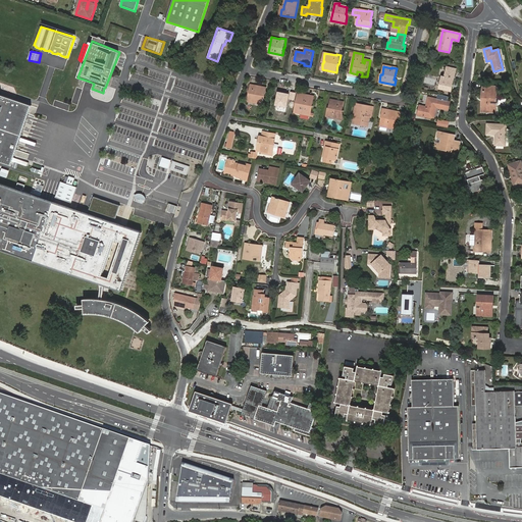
[(454,72),(448,70),(446,76),(445,75),(444,77),(442,76),(439,89),(451,92),(455,75),(454,75),(454,72)]
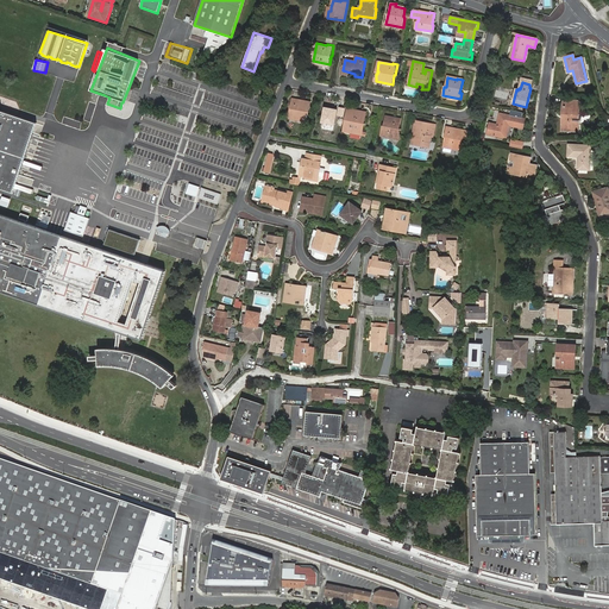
[(293,110),(292,118),(308,121),(308,119),(309,119),(311,115),(309,115),(309,113),(311,113),(313,105),(300,102),(300,100),(295,99),(293,110)]
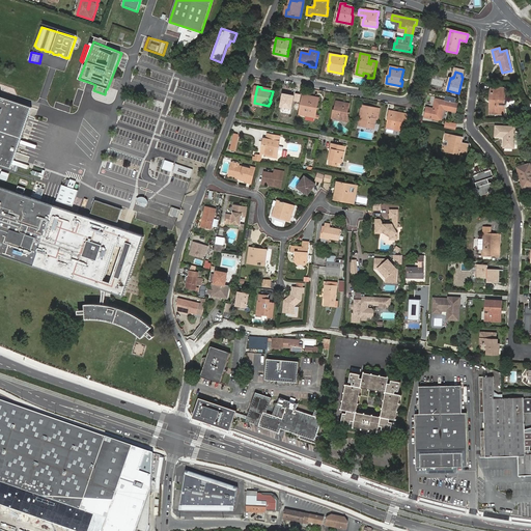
[(491,88),(490,113),(491,113),(491,114),(496,115),(496,113),(502,114),(503,105),(504,106),(505,88),(491,88)]
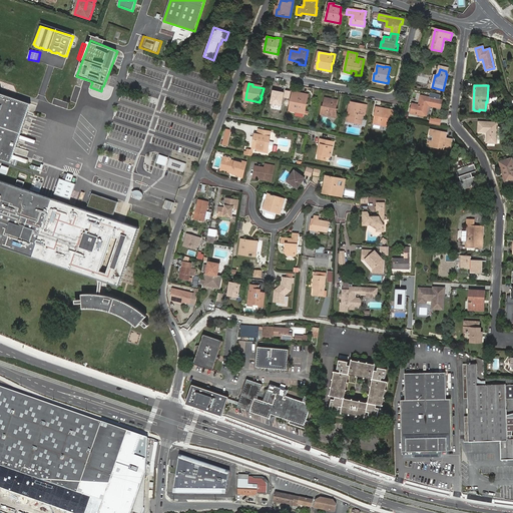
[(285,92),(273,90),(271,103),(283,105),(284,97),(290,98),(291,90),(286,89),(285,92)]
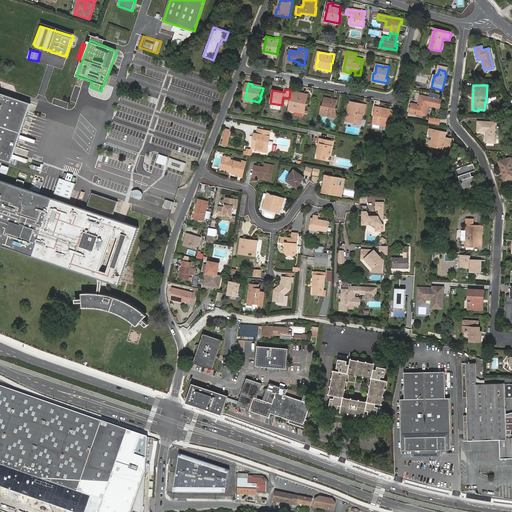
[(9,182),(0,179),(0,157),(12,161),(32,103),(0,92),(0,244),(91,276),(99,278),(104,280),(120,286),(123,276),(140,227),(10,183),(9,182)]
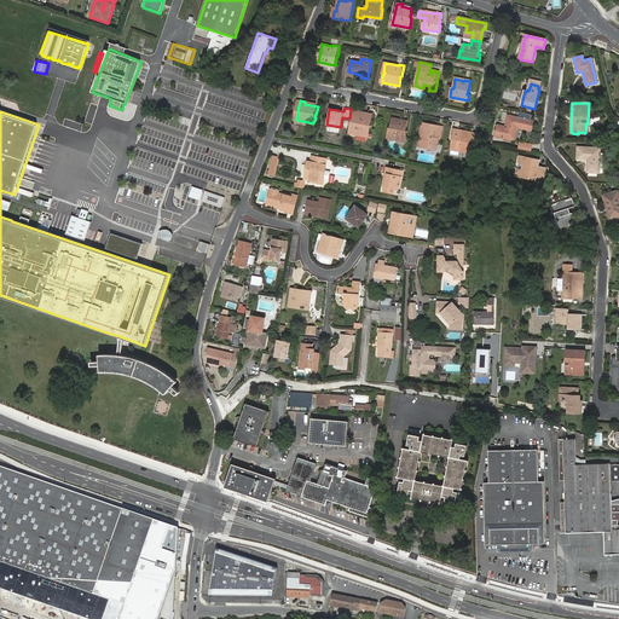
[(374,115),(354,111),(351,133),(369,137),(370,128),(369,128),(369,126),(371,126),(374,115)]
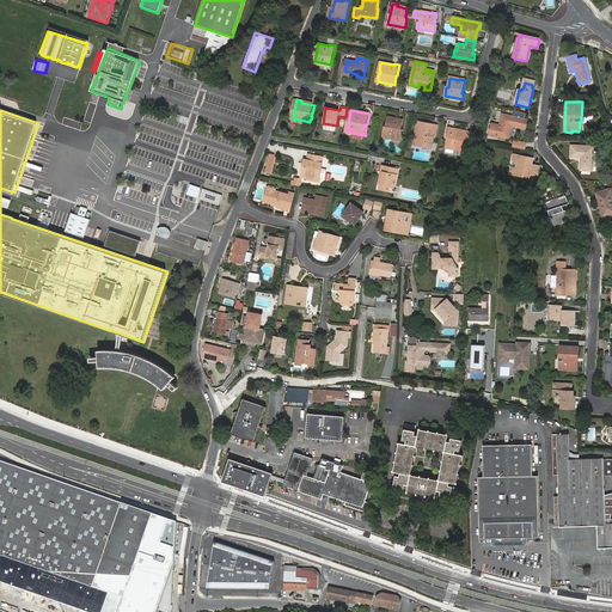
[(489,135),(497,138),(508,140),(512,127),(526,130),(528,120),(503,115),(501,124),(493,122),(489,135)]
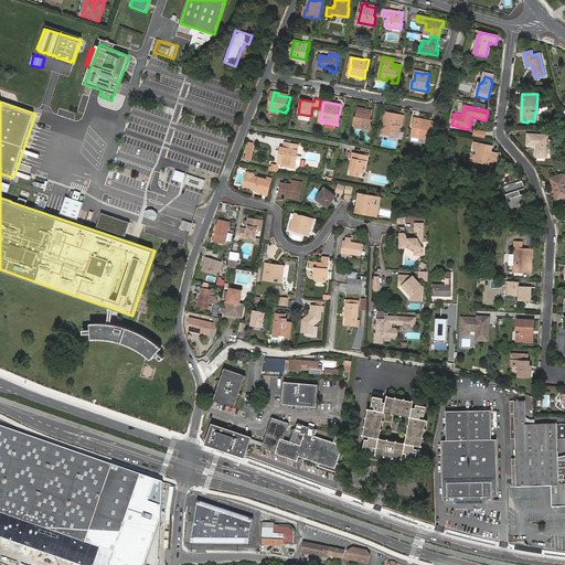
[(355,117),(354,126),(370,129),(372,120),(371,120),(372,110),(368,109),(368,110),(359,108),(356,117),(355,117)]
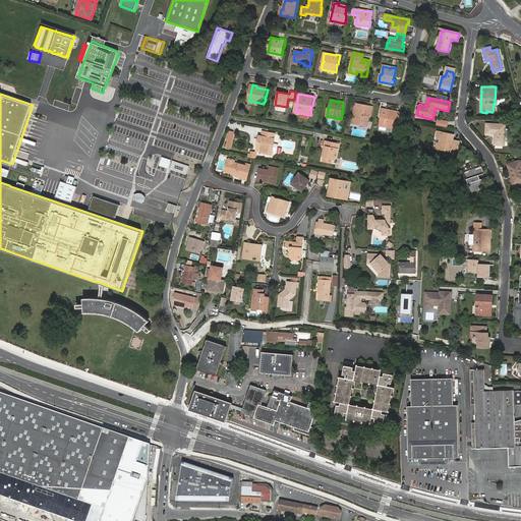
[(356,116),(354,124),(367,127),(368,120),(367,120),(369,108),(356,105),(354,115),(356,116)]
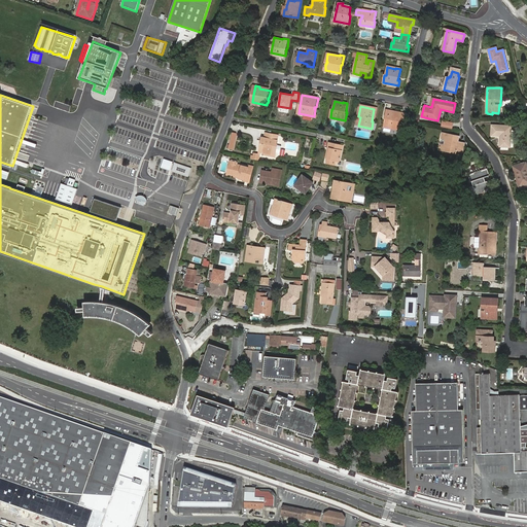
[(385,118),(386,119),(386,121),(385,121),(384,127),(397,130),(399,121),(400,123),(402,114),(391,111),(387,110),(385,118)]
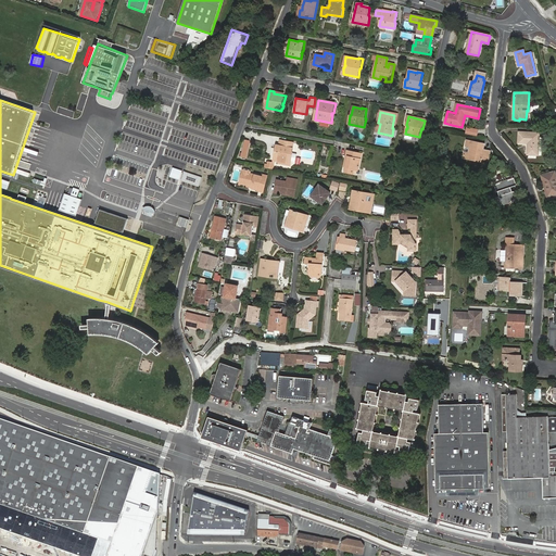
[(517,142),(527,143),(526,154),(536,155),(539,134),(518,133),(517,142)]
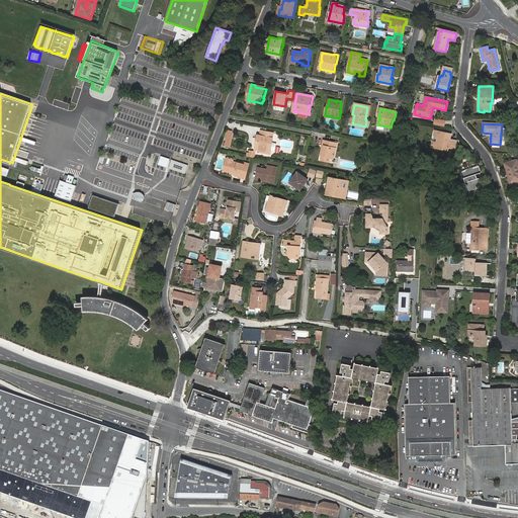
[(225,146),(230,148),(233,132),(229,131),(225,146)]
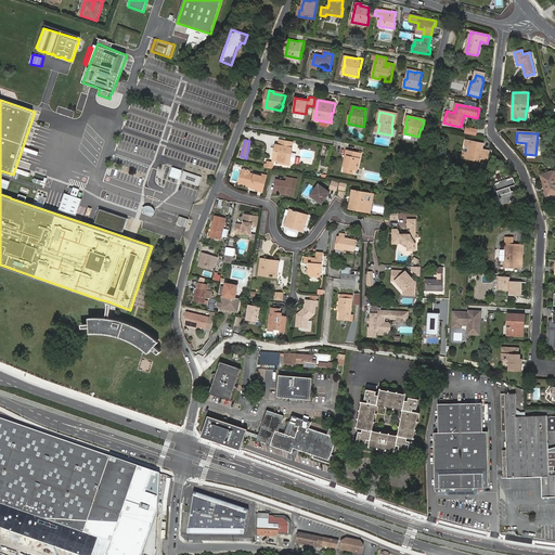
[(276,144),(273,158),(278,159),(278,162),(285,163),(285,159),(291,160),(292,152),(292,147),(291,147),(292,142),(280,140),(279,145),(276,144)]
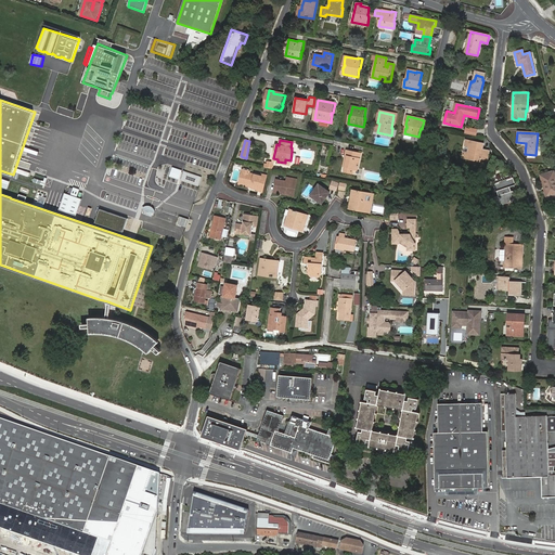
[(465,146),(467,146),(469,147),(468,153),(465,152),(464,152),(463,158),(480,162),(481,159),(488,160),(489,153),(482,151),(482,150),(483,144),(466,140),(465,146)]
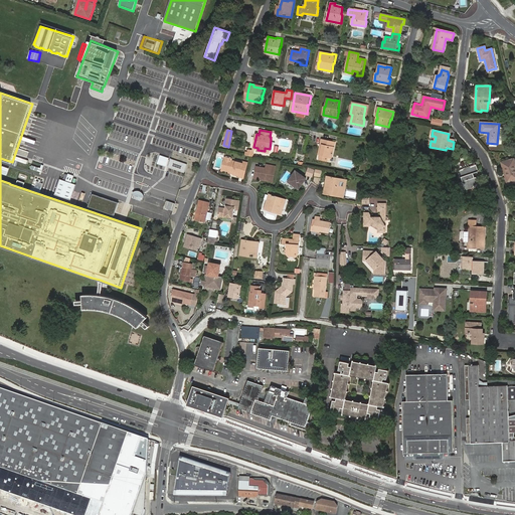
[(322,151),(320,150),(319,155),(321,155),(320,160),(326,161),(327,156),(332,158),(335,143),(322,140),(321,145),(323,146),(322,151)]
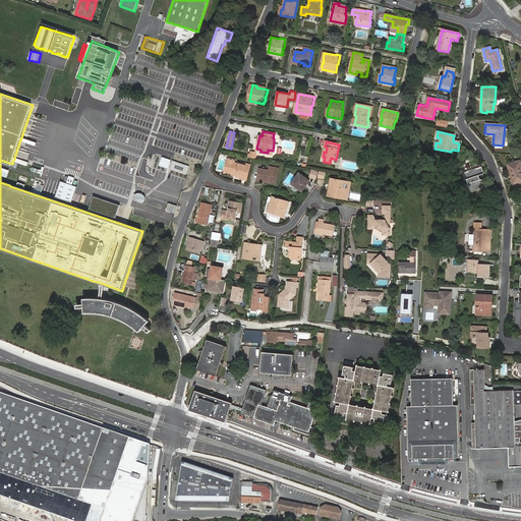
[(163,157),(160,166),(168,168),(171,160),(163,157)]
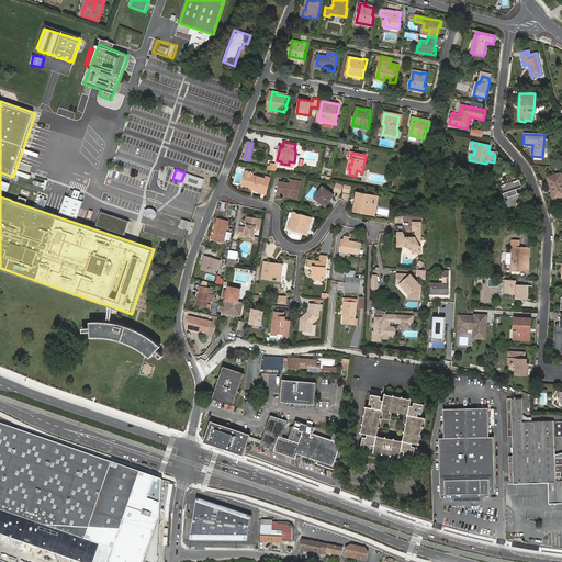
[(187,173),(183,182),(202,189),(204,180),(187,173)]
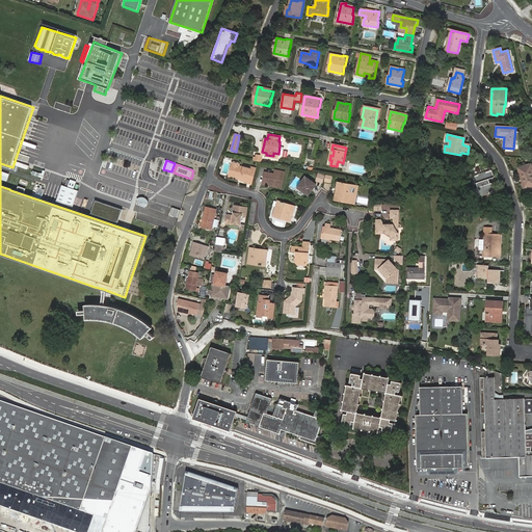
[(248,182),(253,183),(256,167),(251,166),(250,168),(240,165),(238,164),(238,165),(233,164),(231,175),(239,177),(240,176),(242,177),(241,180),(248,181),(248,182)]
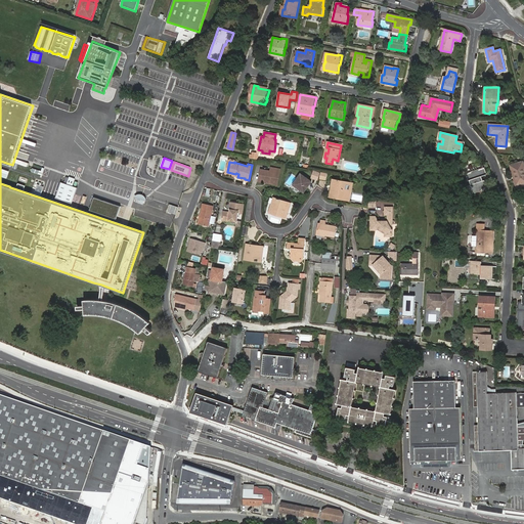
[(510,166),(515,185),(523,182),(523,171),(521,162),(510,166)]
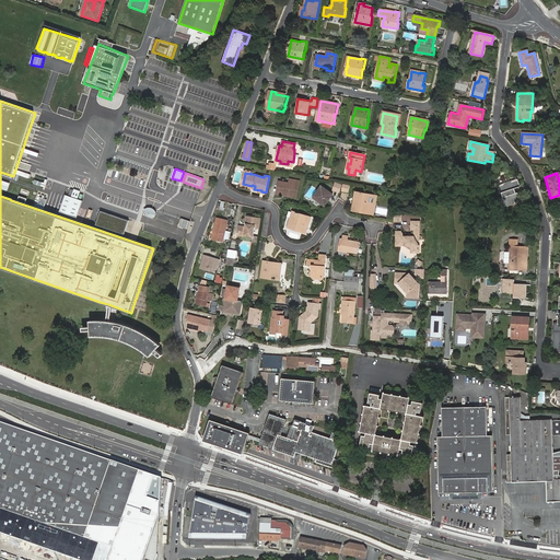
[(290,195),(290,196),(296,198),(301,182),(290,179),(290,184),(280,182),(277,191),(290,195)]
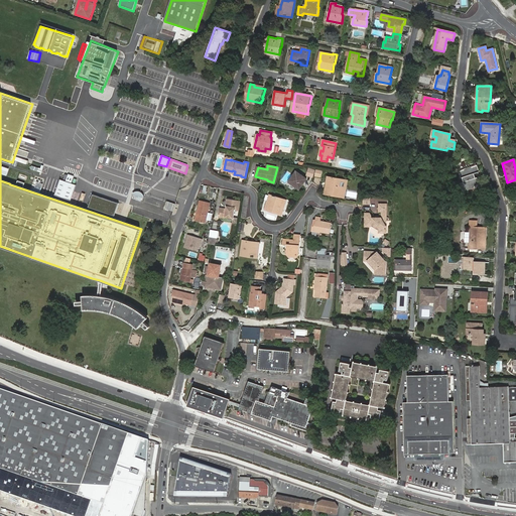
[(464,176),(460,178),(462,183),(458,184),(461,191),(477,185),(473,174),(476,172),(474,166),(462,170),(464,176)]
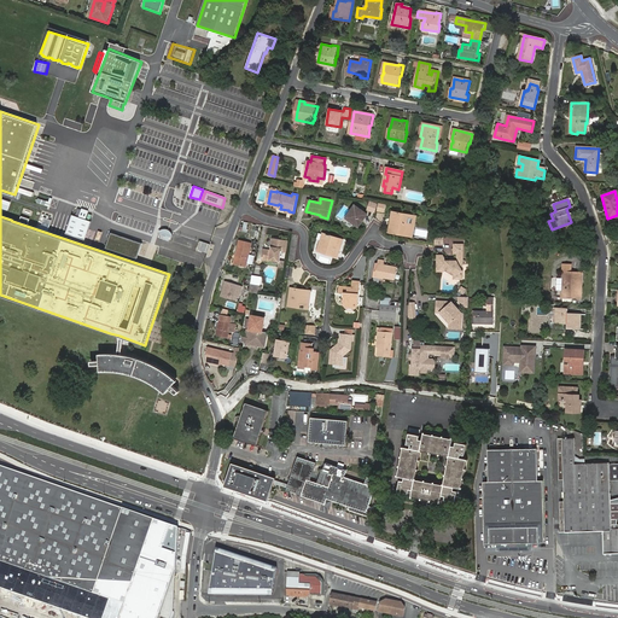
[(383,203),(379,203),(377,211),(385,214),(389,204),(383,203)]
